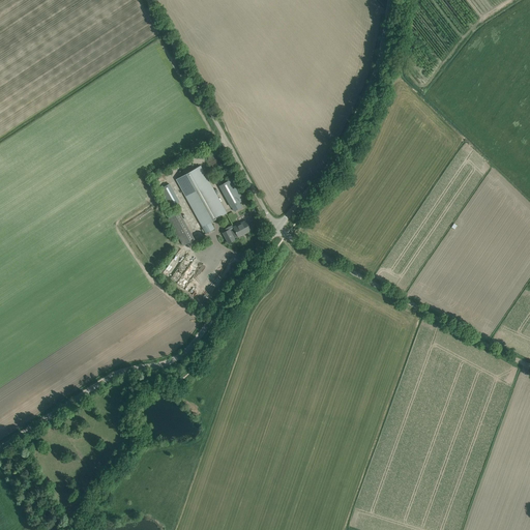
[(213,229),(210,223),(226,213),(200,167),(176,179),(206,233),(213,229)]
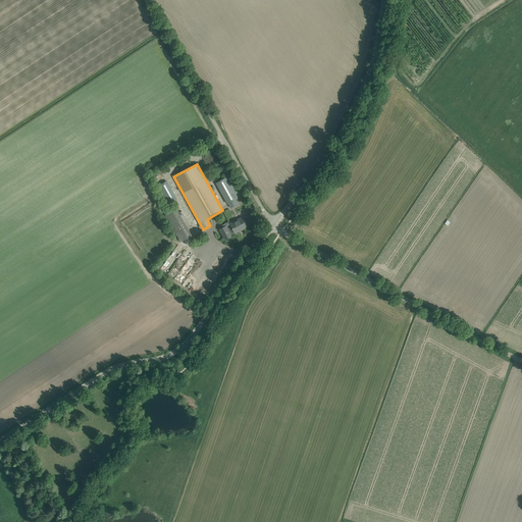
[(227,176),(216,183),(230,208),(232,207),(232,206),(230,207),(228,204),(236,200),(239,198),(239,196),(241,195),(238,191),(236,192),(227,176)]
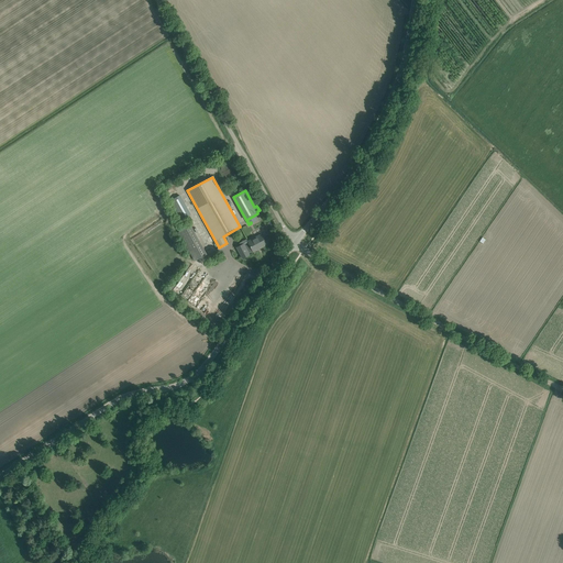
[(190,214),(180,196),(169,201),(180,220),(190,214)]
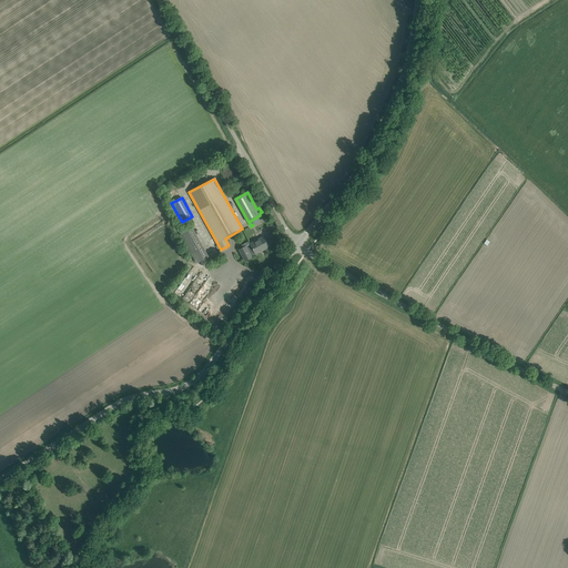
[(210,256),(195,226),(182,233),(196,263),(210,256)]
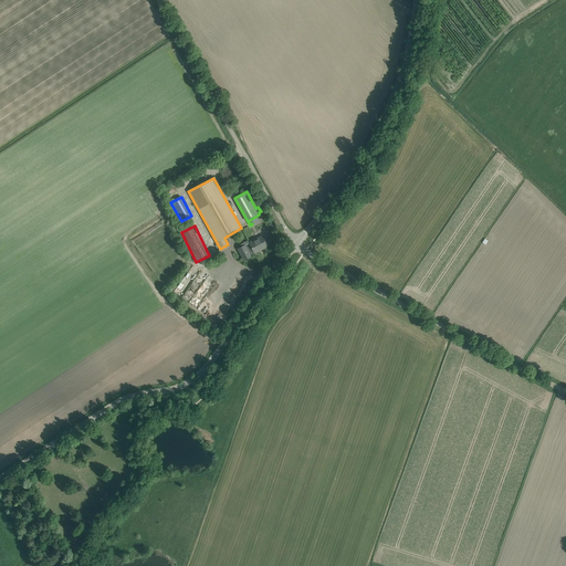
[(250,244),(245,247),(244,245),(238,249),(244,260),(251,257),(250,254),(254,252),(254,253),(268,247),(262,236),(249,243),(250,244)]
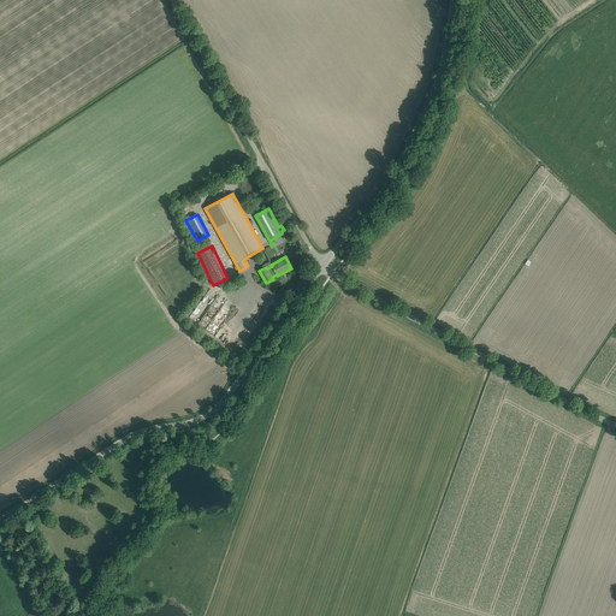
[(197,323),(203,313),(200,311),(194,320),(197,323)]
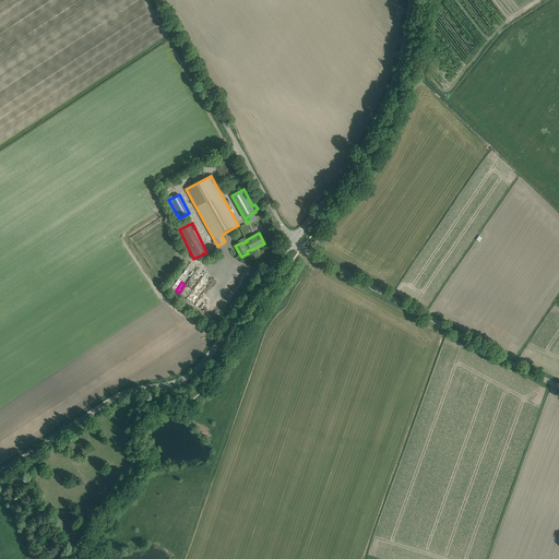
All buildings are outlined.
